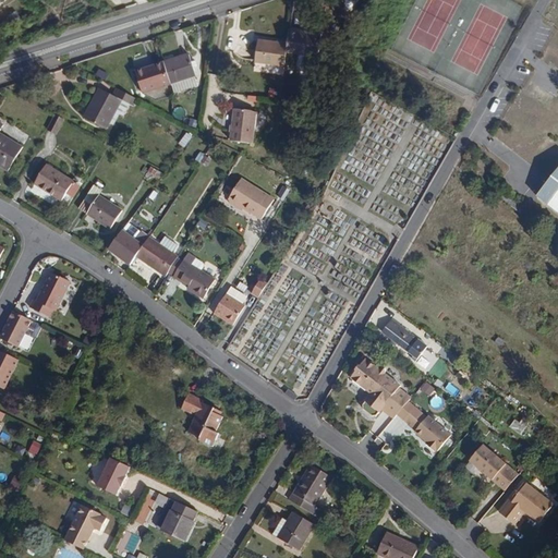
[(347,41),(353,24),(343,21),(337,38),(347,41)]
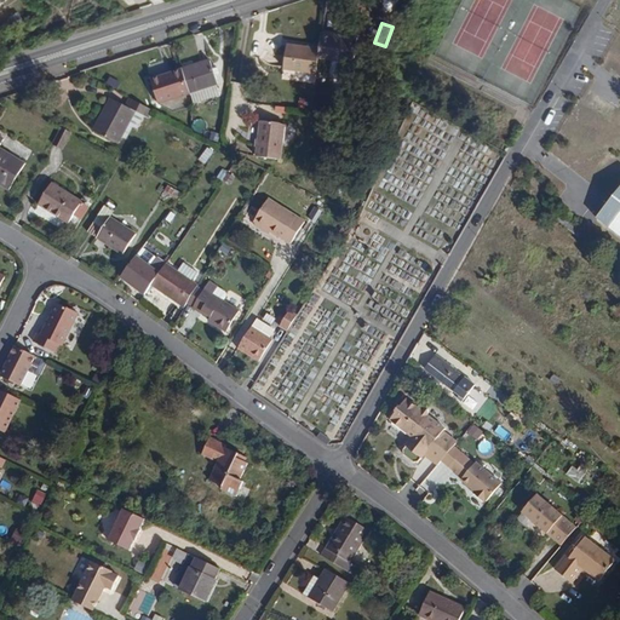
[(352,68),(355,42),(319,39),(319,46),(316,64),(328,65),(340,67),(352,68)]
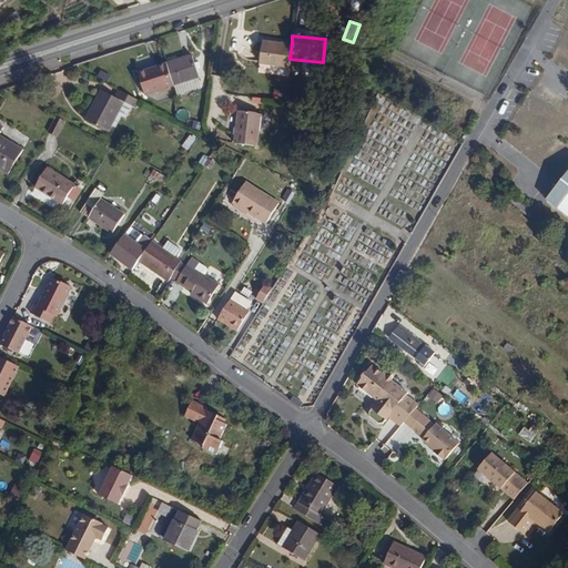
[(288,68),(290,59),(292,42),(263,40),(262,48),(261,66),(288,68)]
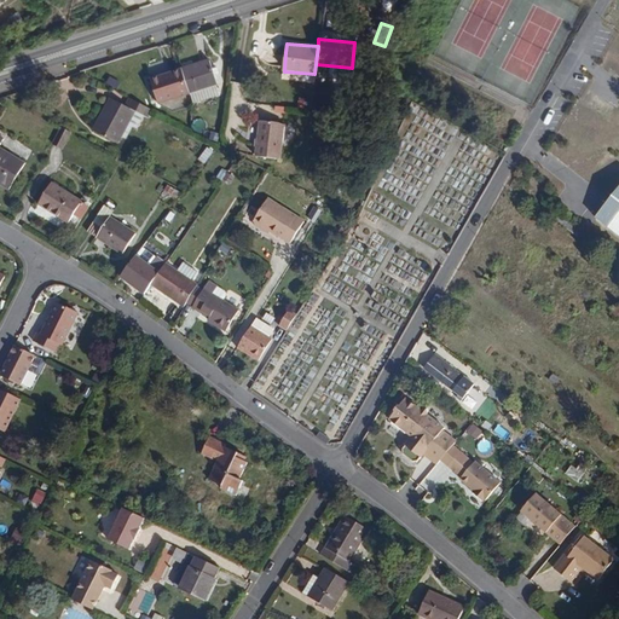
[(220,84),(212,59),(183,69),(191,93),(220,84)]
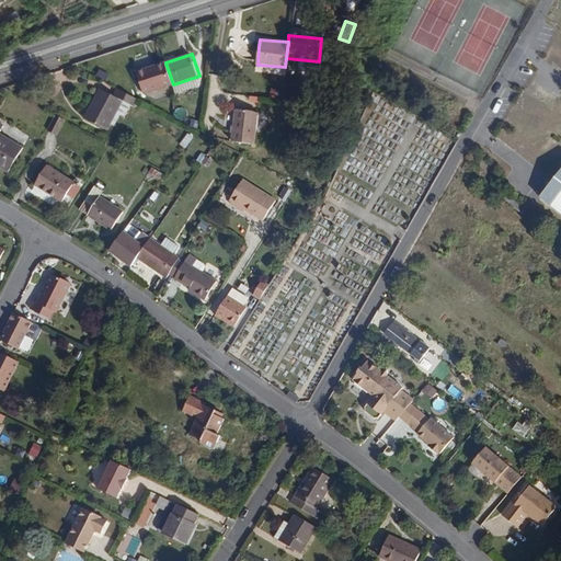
[(307,70),(308,60),(297,59),(296,69),(307,70)]
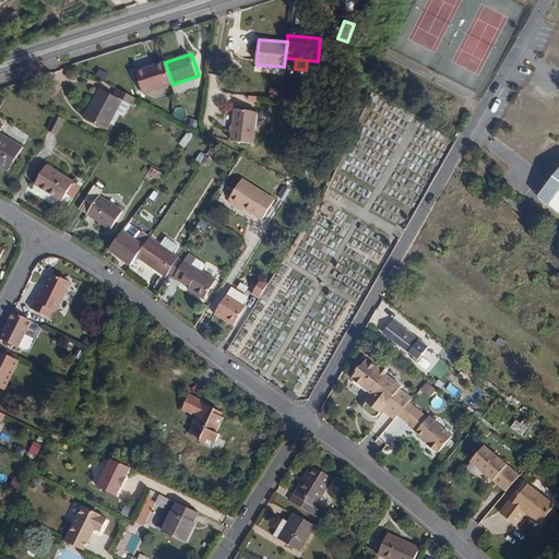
[(173,84),(165,62),(139,71),(146,93),(173,84)]
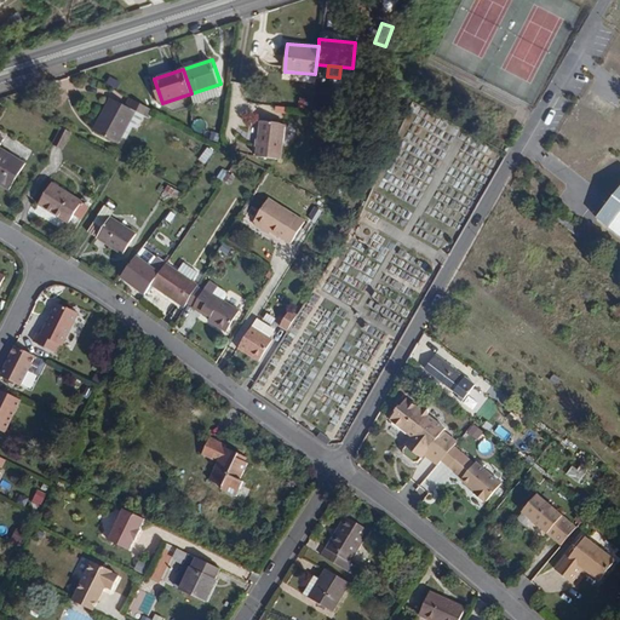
[(115,141),(131,110),(144,118),(149,110),(127,98),(124,105),(110,99),(95,130),(115,141)]
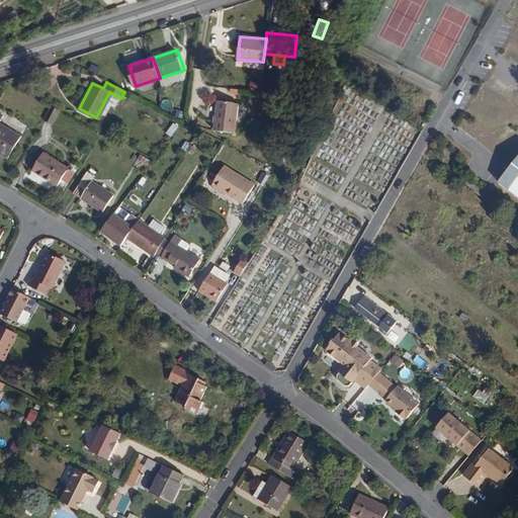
[(236,134),(239,103),(217,101),(213,131),(236,134)]
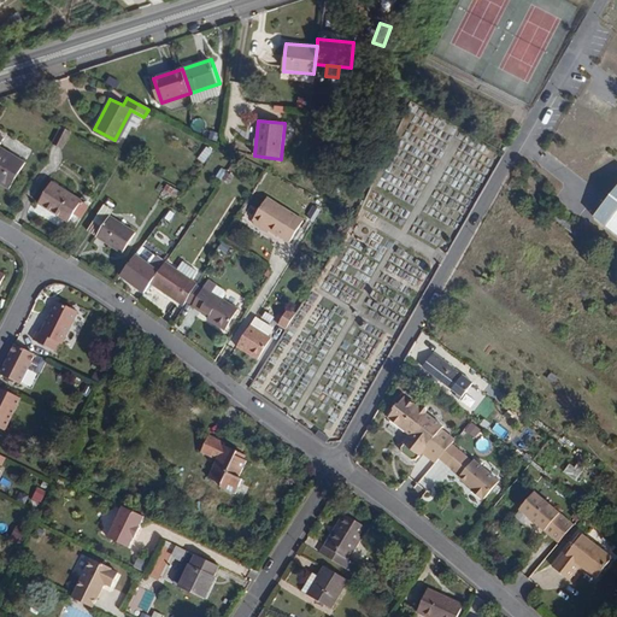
[(0,181),(11,188),(24,162),(0,147),(0,181)]
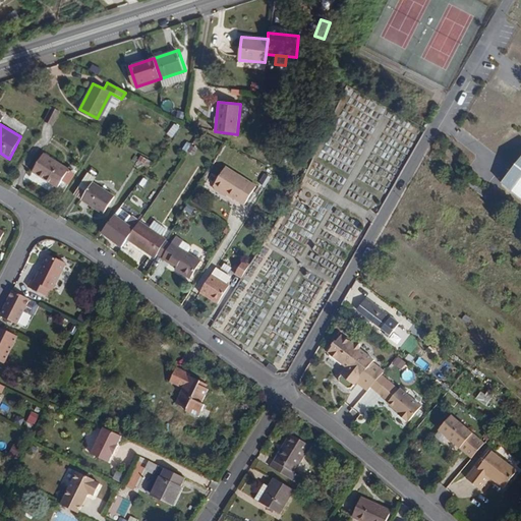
[(58,186),(68,166),(44,153),(33,172),(58,186)]
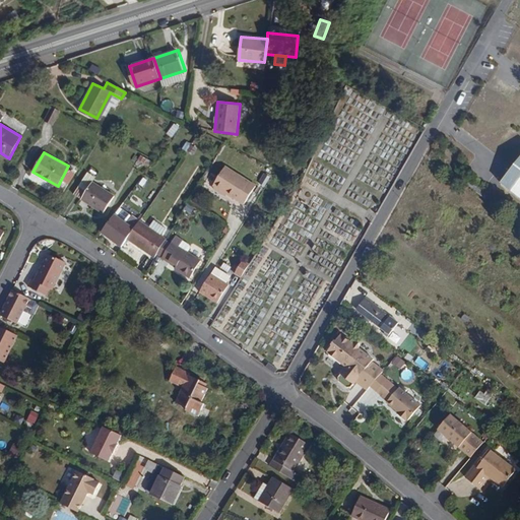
[(514,171),(505,183),(503,185),(519,198),(519,163),(515,170),(514,171)]
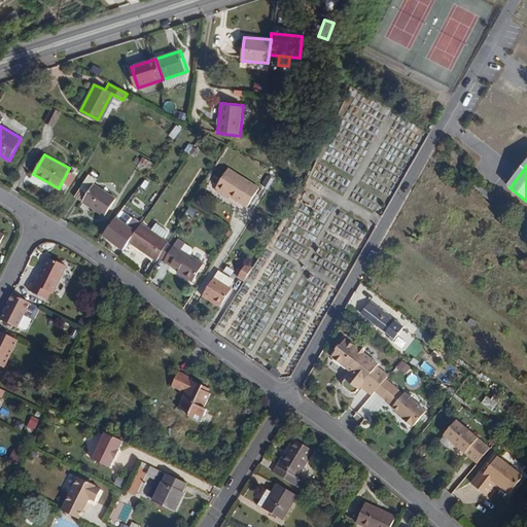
[(471,181),(492,197),(497,189),(477,174),(471,181)]
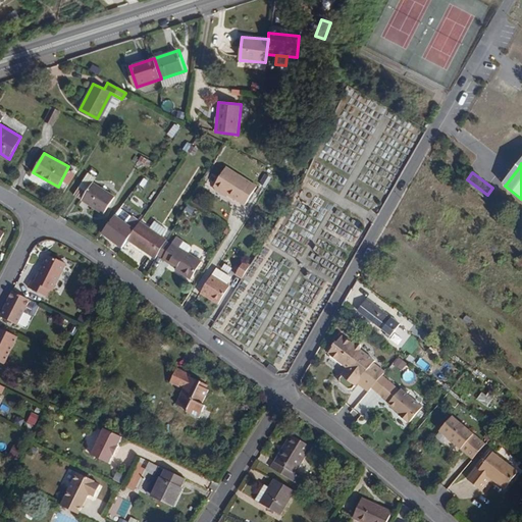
[(244,212),(256,194),(226,174),(214,193),(244,212)]
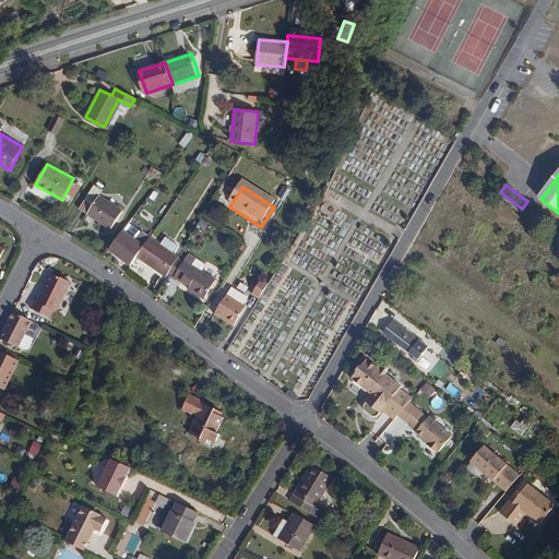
[(122,207),(97,193),(99,191),(92,188),(80,210),(111,228),(122,207)]
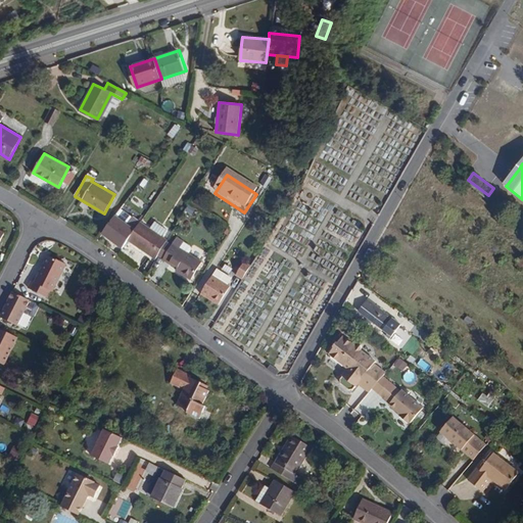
[(111,239),(124,222),(114,216),(102,233),(111,239)]
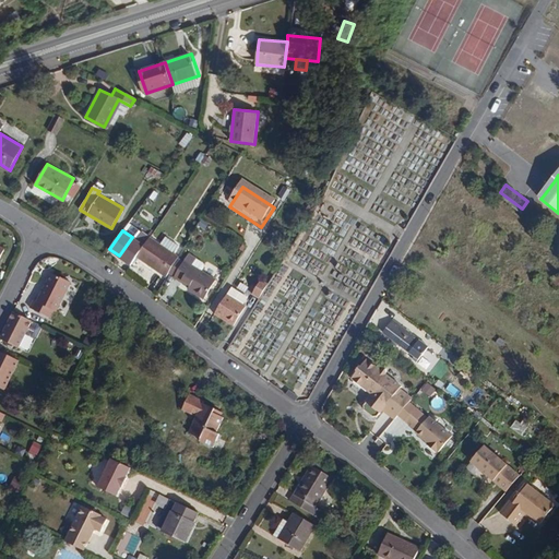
[(135,257),(143,245),(132,237),(119,256),(130,263),(135,257)]
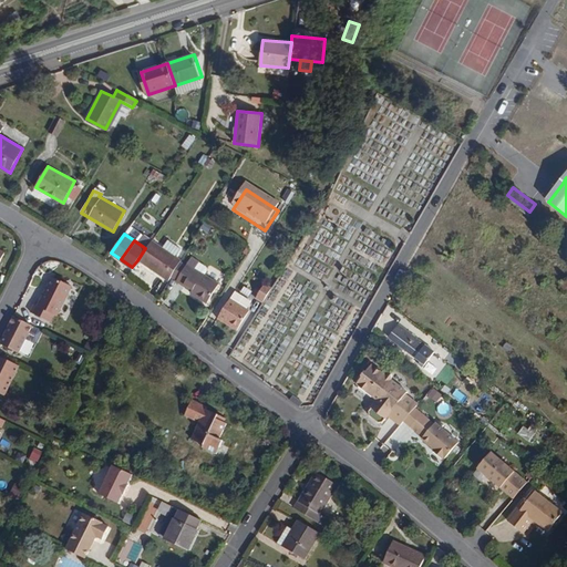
[(163,249),(151,240),(145,248),(137,260),(163,277),(176,258),(163,249)]
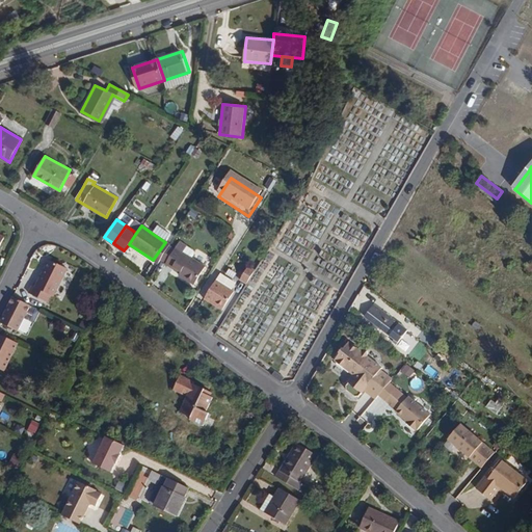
[(170,235),(158,227),(153,234),(165,242),(170,235)]
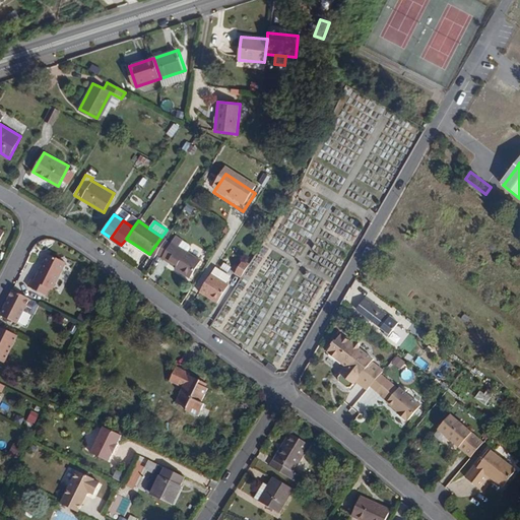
[(154,258),(167,240),(161,237),(149,254),(154,258)]
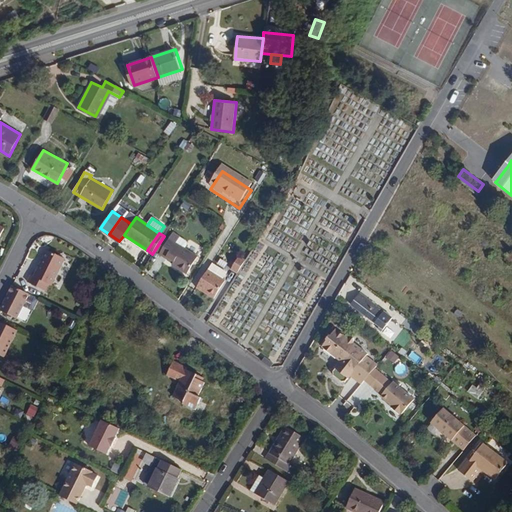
[(195,259),(169,242),(159,257),(165,261),(167,259),(173,263),(170,266),(185,276),(195,259)]
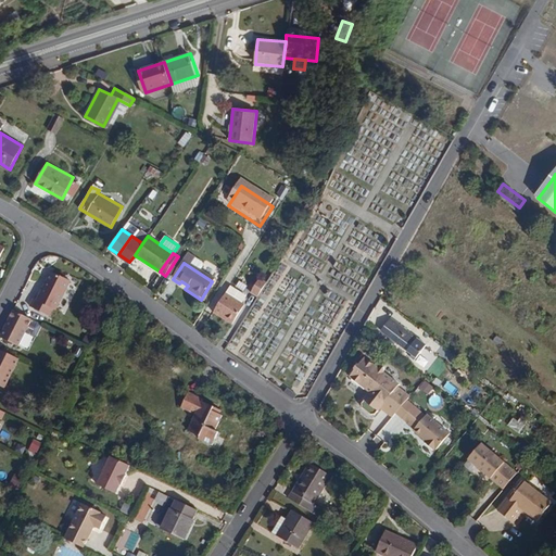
[(58,311),(72,280),(51,270),(38,299),(34,298),(29,305),(51,316),(54,308),(58,311)]
